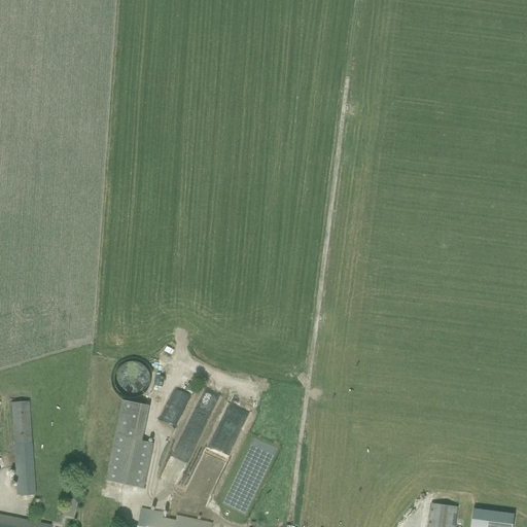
[(123,392),(148,390),(147,362),(120,364),(123,392)]
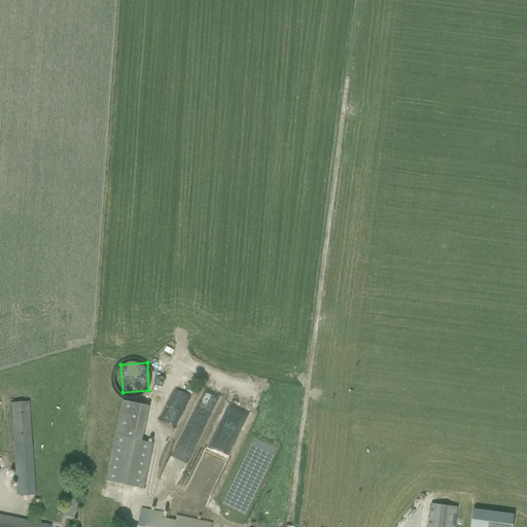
[(179,382),(173,397),(186,403),(194,388),(179,382)]
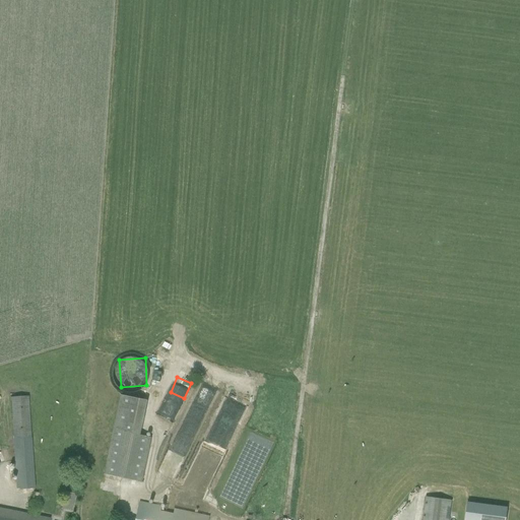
[(35,488),(29,395),(11,396),(15,489),(35,488)]
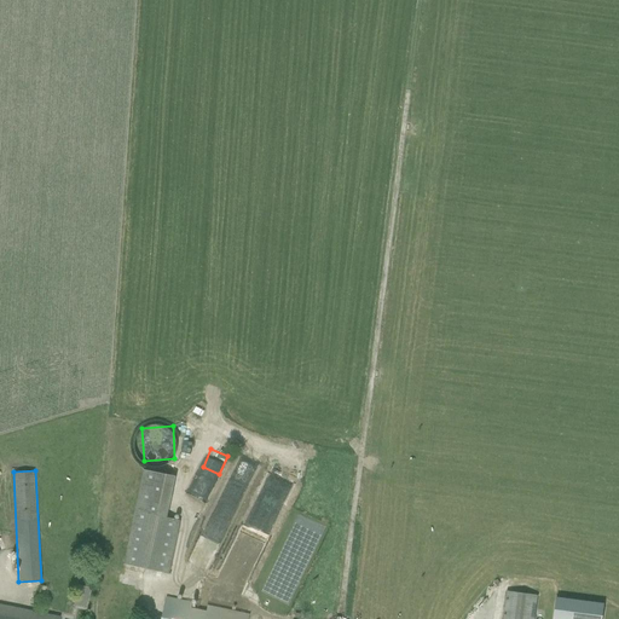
[(181,521),(168,518),(136,510),(123,563),(171,573),(181,521)]
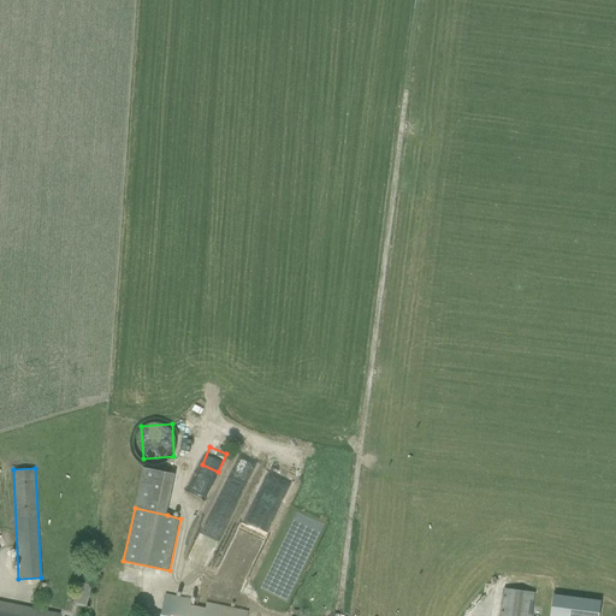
[(537,591),(549,591),(550,580),(538,579),(537,591)]
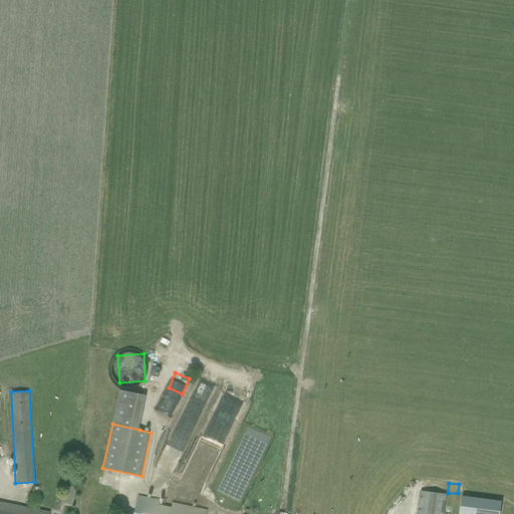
[(62,498),(72,500),(75,489),(64,487),(62,498)]
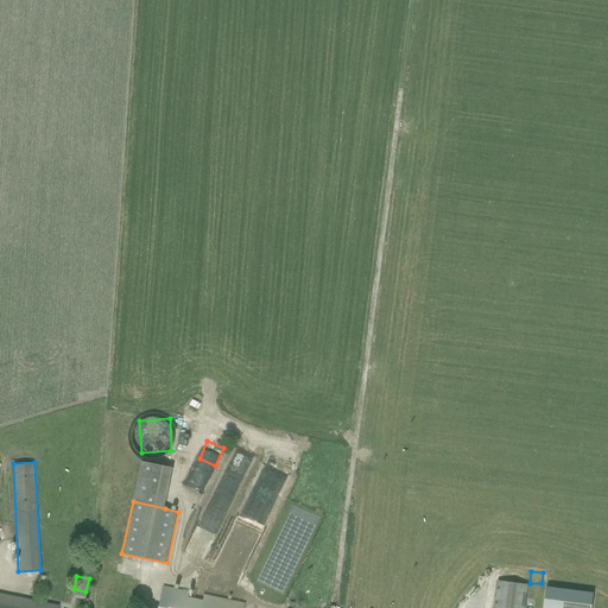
[(499,581),(494,607),(525,607),(529,584),(499,581)]
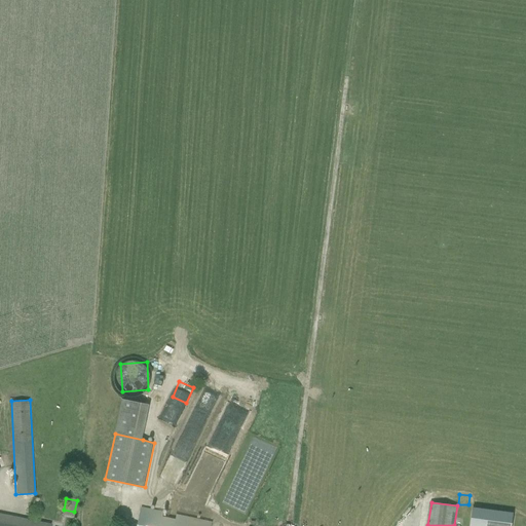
[(470,525),(512,525),(515,513),(473,506),(470,525)]
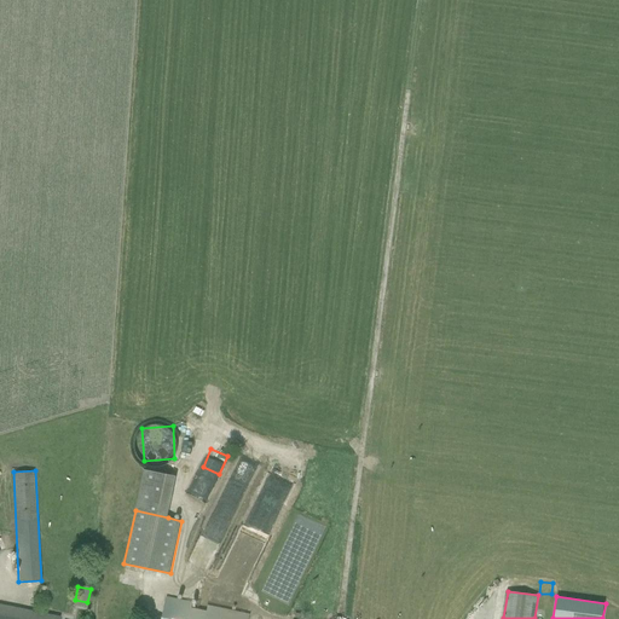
[(167,597),(166,603),(162,618),(248,618),(250,614),(208,606),(207,612),(191,608),(192,602),(167,597)]
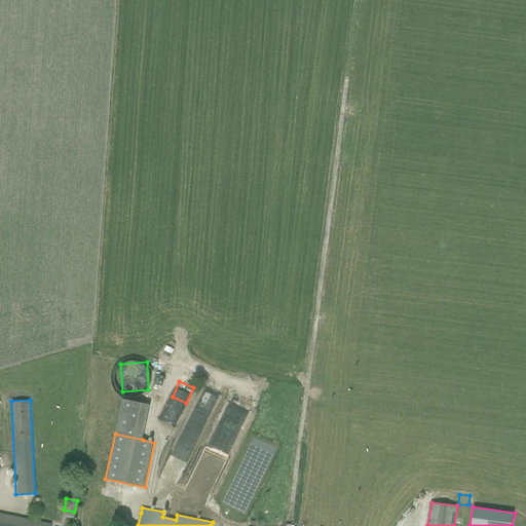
[(0,525),(49,525),(50,524),(0,514),(0,525)]
